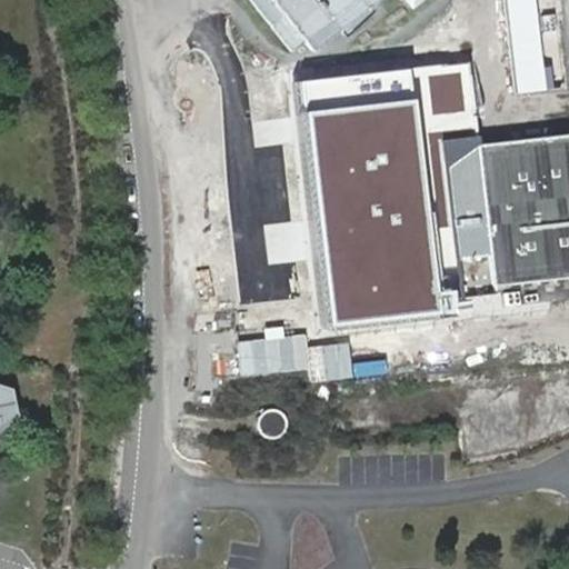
[(383,0),(253,0),(291,55),(317,51),(383,0)]
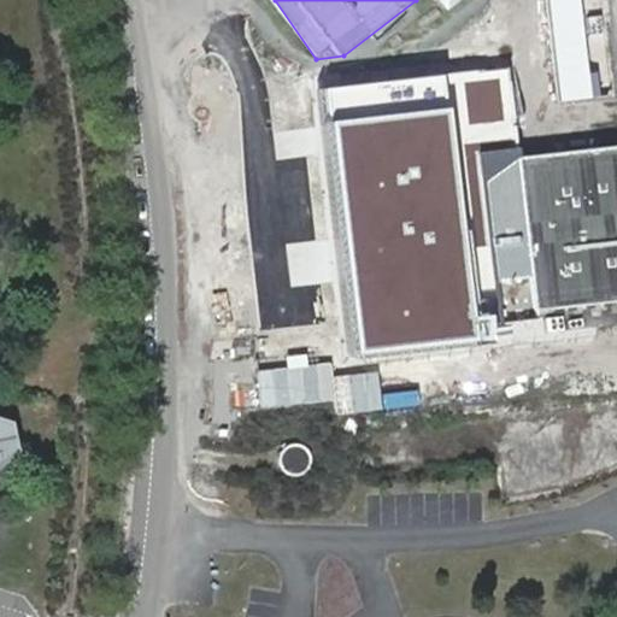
[(439,0),(448,11),(463,0),(439,0)]
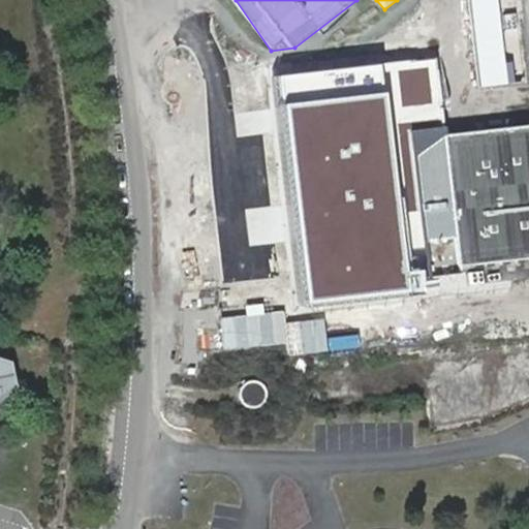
[(498,0),(470,0),(479,87),(507,84),(498,0)]
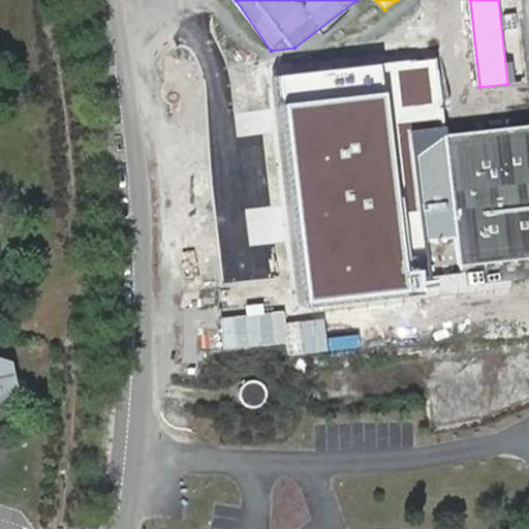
[(528,124),(448,132),(438,60),(380,65),(278,78),(288,193),(294,261),(297,275),(302,304),(316,305),(417,297),(422,276),(457,271),(455,263),(528,255),(528,124)]
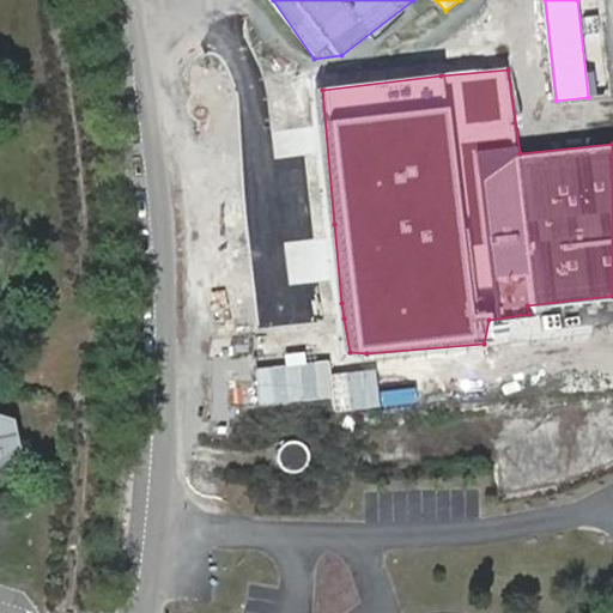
[(285,443),(279,448),(277,450),(275,462),(283,471),(293,473),(304,467),(307,456),(304,447),(293,442),(285,443)]
